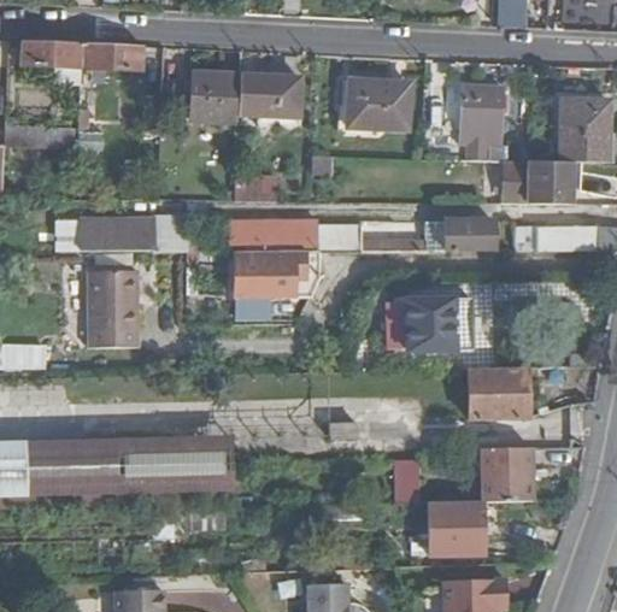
[(499,0),(498,25),(526,27),(527,0),(499,0)]
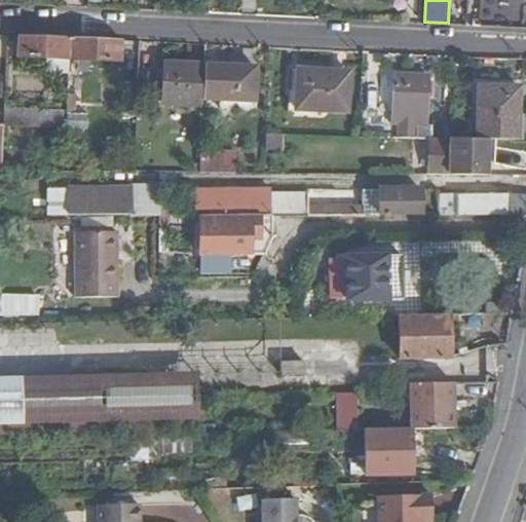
[(481,17),(501,20),(503,4),(482,2),(481,17)]
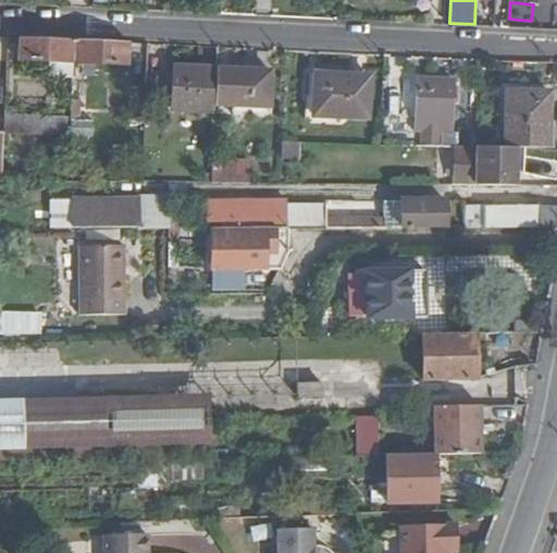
[(77,39),(22,37),(22,58),(53,60),(53,71),(66,72),(66,62),(76,62),(77,39)]
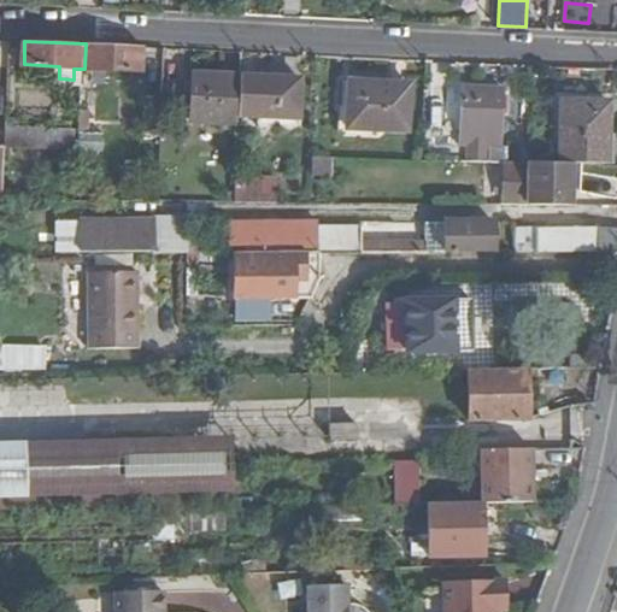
[(86,43),(84,69),(95,69),(95,81),(110,81),(110,70),(144,71),(146,47),(86,43)]
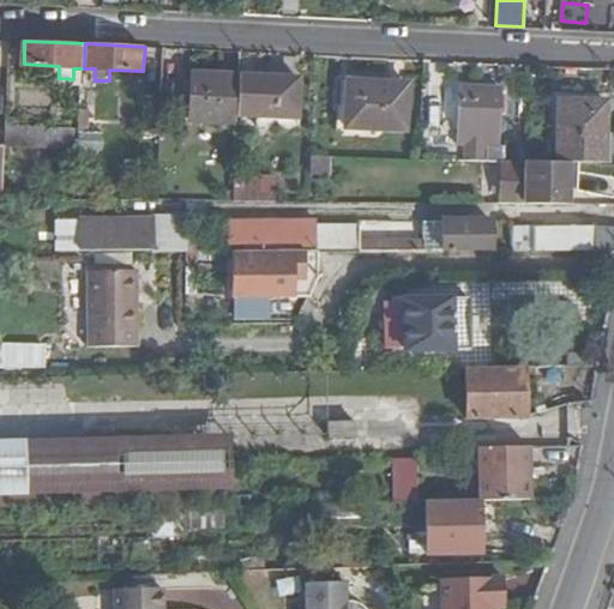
[(238,113),(240,74),(196,72),(193,119),(238,121),(238,113)]
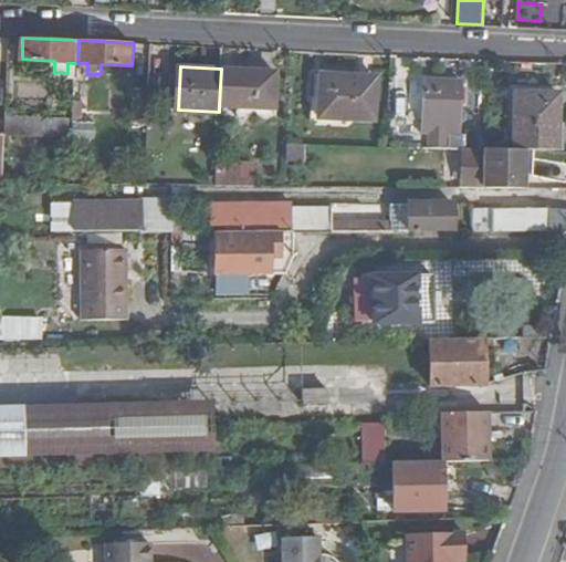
[(276,71),(221,69),(219,104),(274,106),(276,71)]
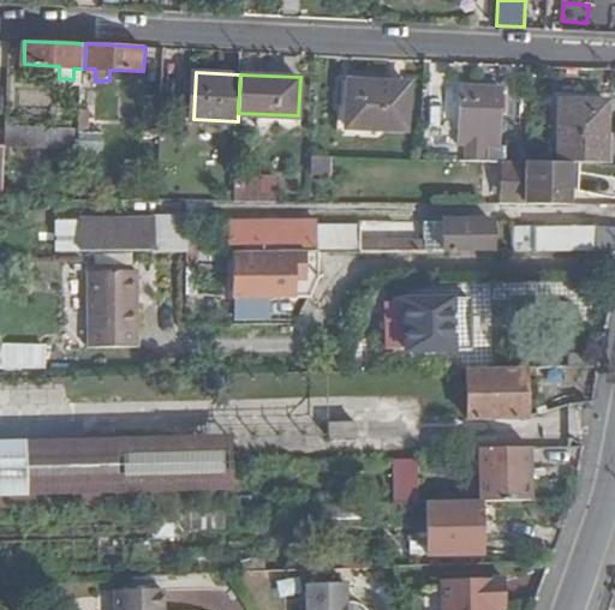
[(405,130),(406,84),(348,82),(346,127),(405,130)]
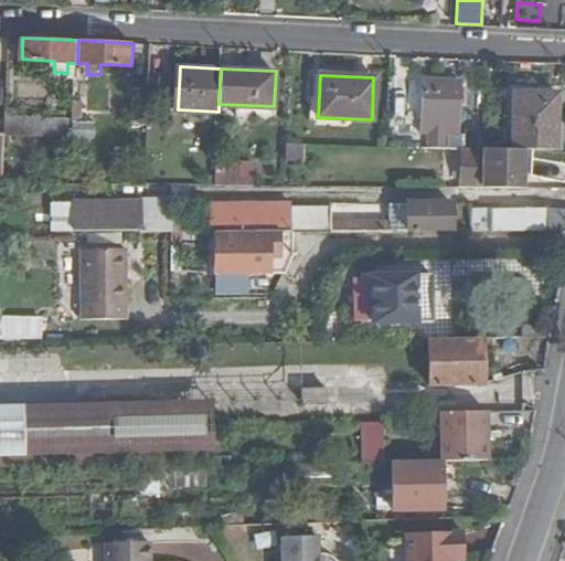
[(458,135),(460,81),(424,81),(420,134),(458,135)]
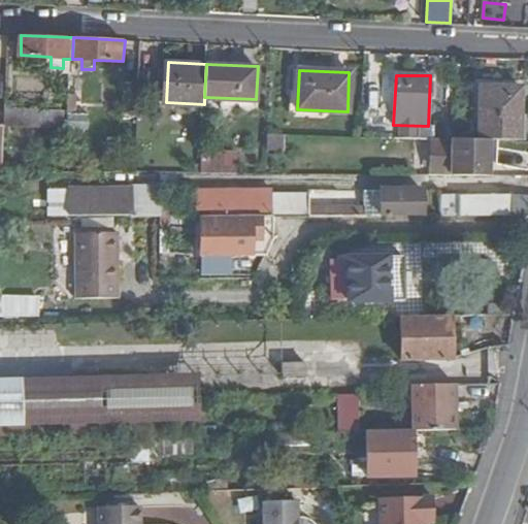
[(139,116),(141,84),(127,84),(125,116),(139,116)]
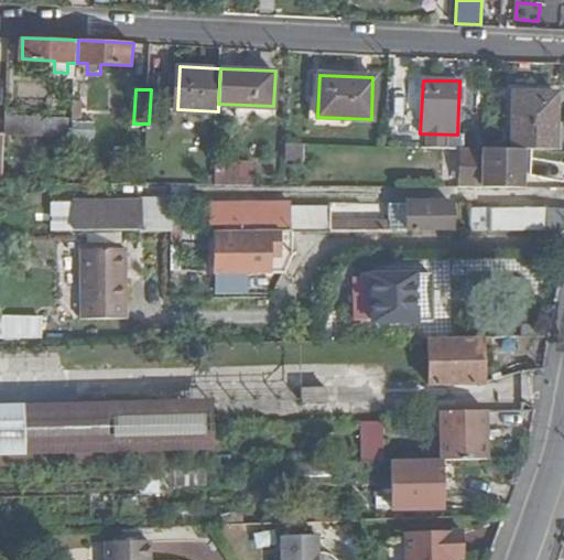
[(521,149),(554,151),(556,114),(556,93),(513,92),(509,149),(521,149)]
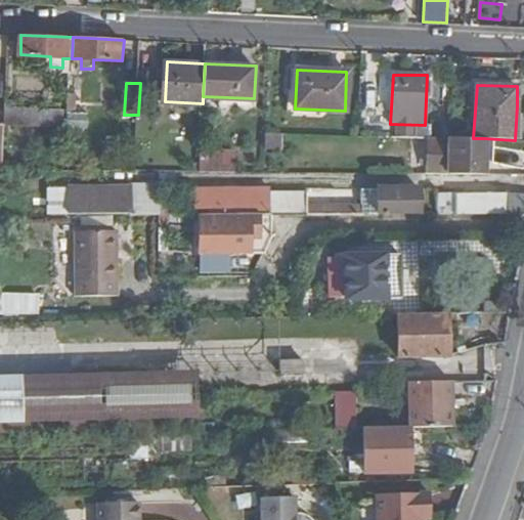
[(69,110),(7,107),(6,125),(68,127),(69,110)]
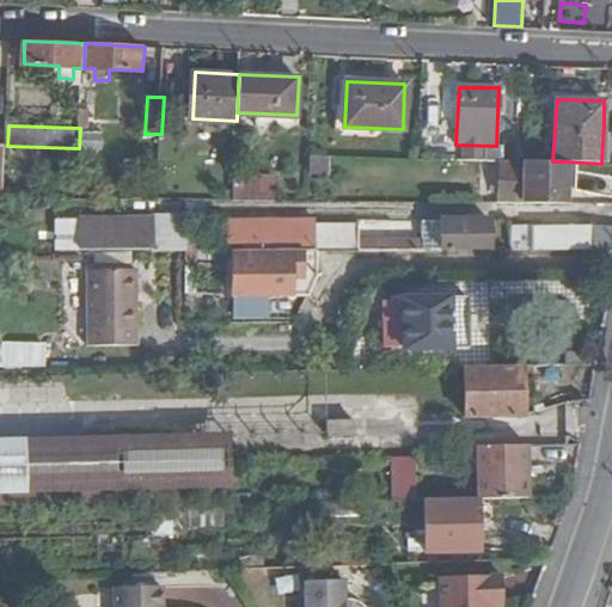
[(310,155),(310,176),(325,176),(325,155),(310,155)]
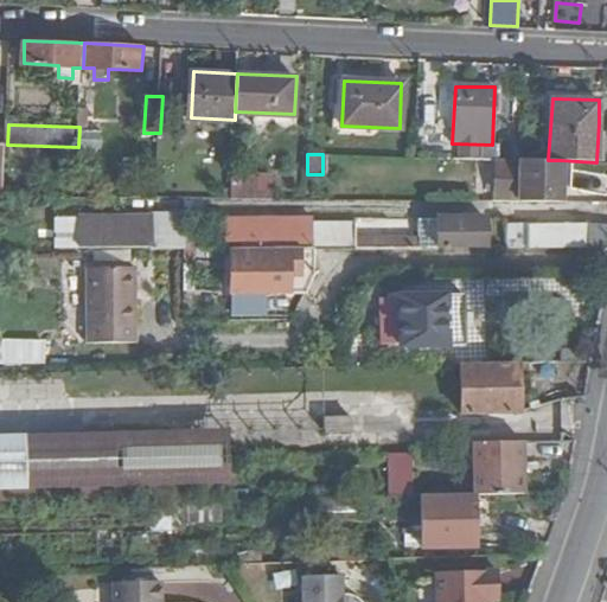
[(521,202),(560,203),(560,198),(561,160),(548,160),(521,159),(497,159),(496,194),(521,196),(521,202)]
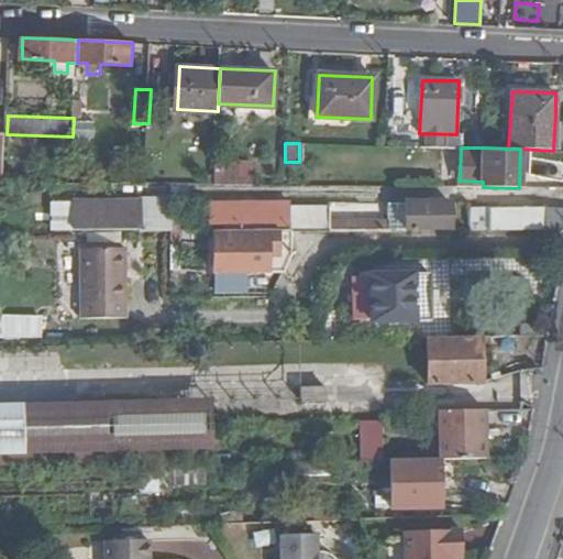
[(252,181),(253,156),(216,155),(214,178),(252,181)]
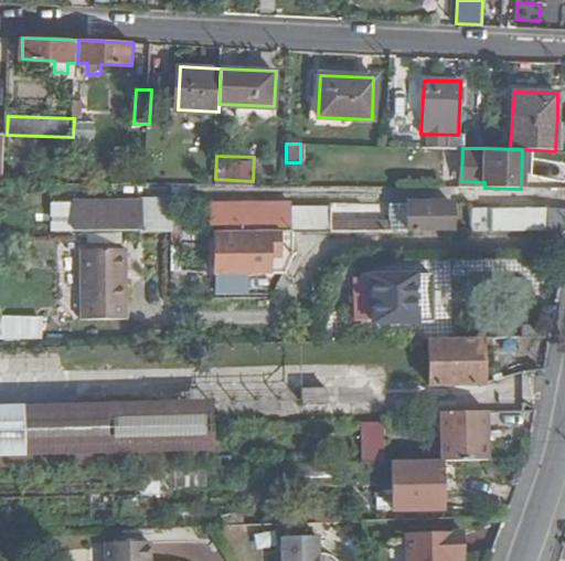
[(406,231),(451,231),(452,203),(407,203),(406,231)]
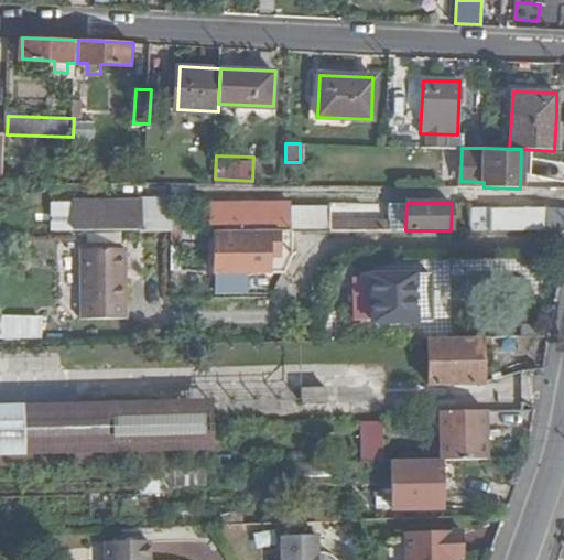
[(139,228),(139,204),(91,205),(91,229),(139,228)]
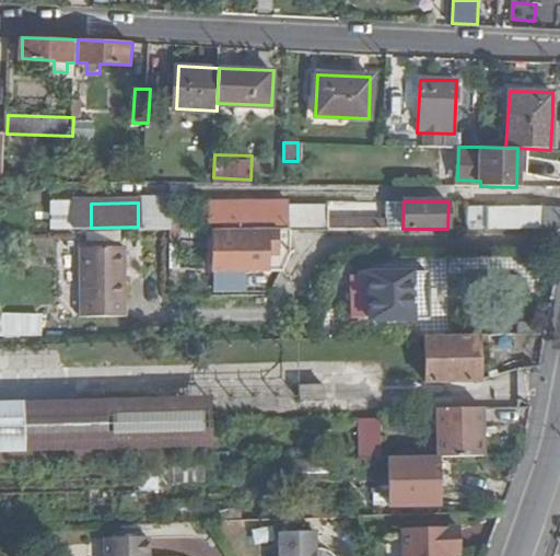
[(209,205),(208,231),(216,231),(279,230),(278,205),(209,205)]
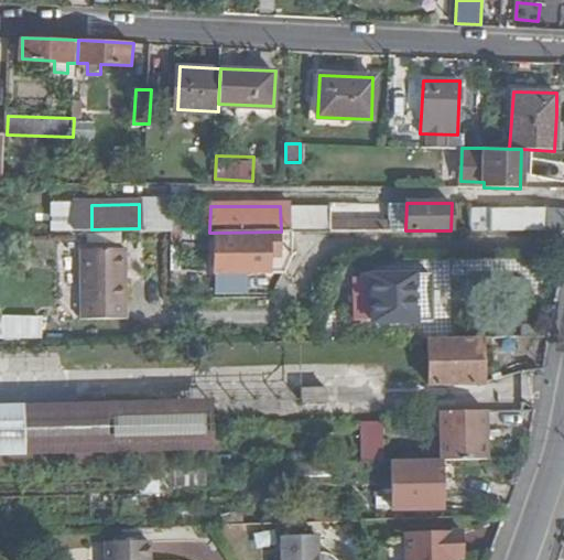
[(487,230),(546,230),(546,207),(487,207),(487,230)]
